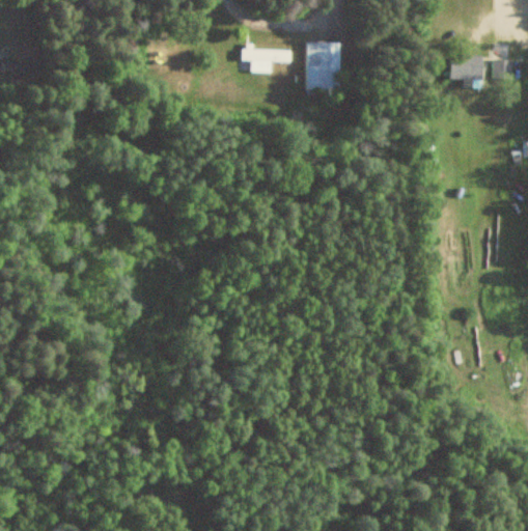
[(340,42),(306,40),(306,89),(339,89),(340,42)]
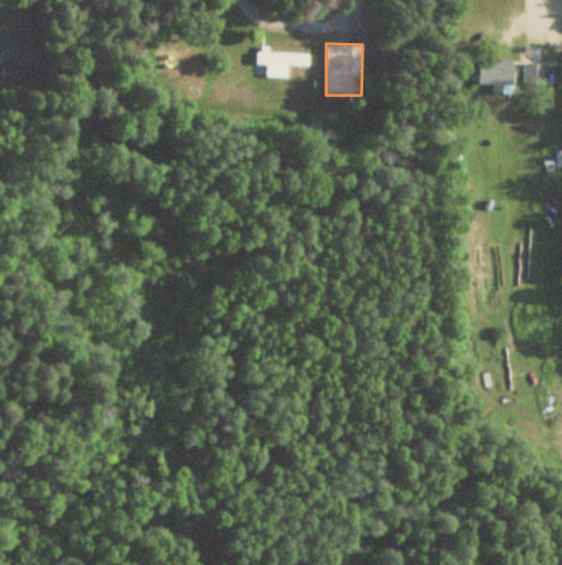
[(266,76),(289,76),(289,65),(310,65),(310,52),(272,51),(272,46),(260,46),(260,65),(266,65),(266,76)]
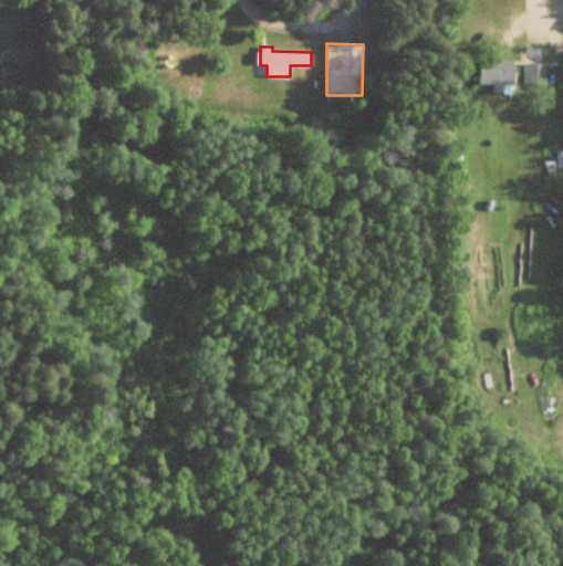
[(481,84),(519,84),(519,60),(481,60),(481,84)]
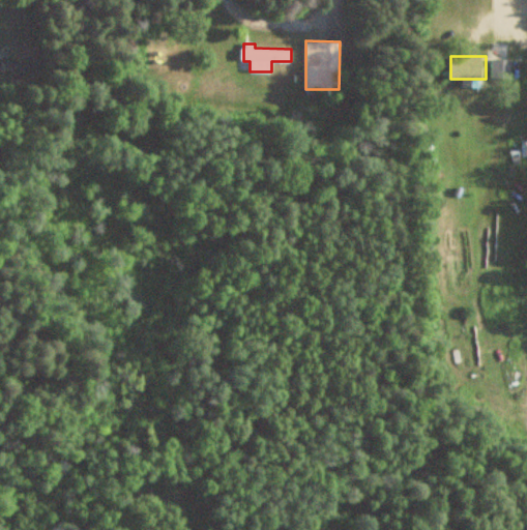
[(514,60),(494,60),(494,80),(514,80),(514,60)]
